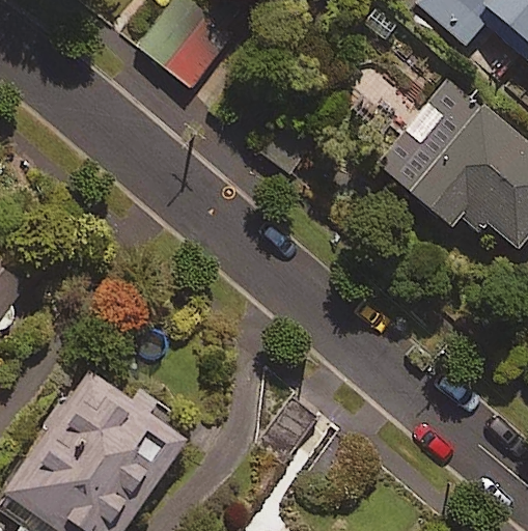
[(192,88),(234,29),(193,0),(172,0),(137,49),(192,88)]
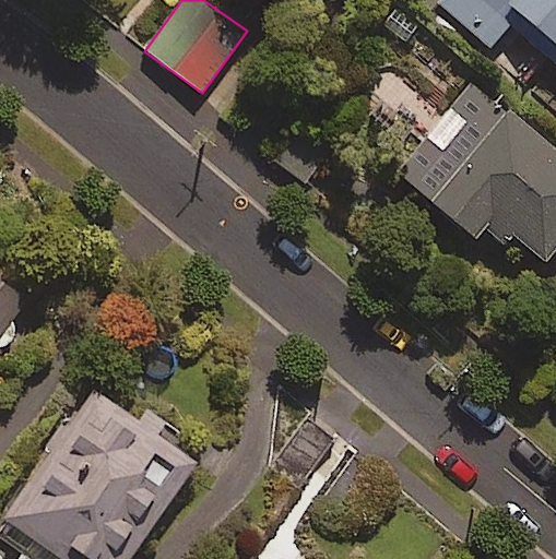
[(555,0),(442,0),(440,3),(489,48),(510,25),(555,64),(555,0)]
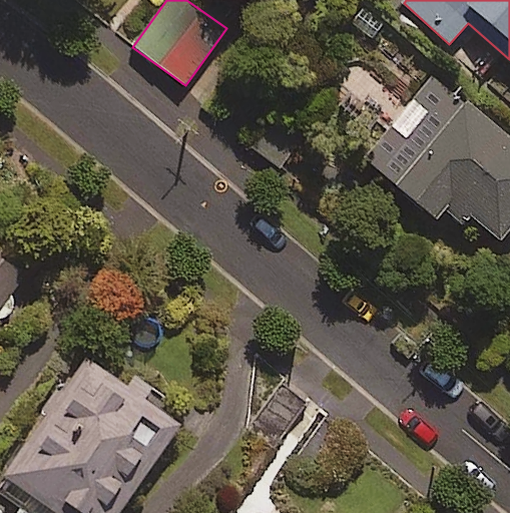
[(509,139),(433,76),(363,160),(437,221),(453,203),(500,241),(509,229),(509,139)]
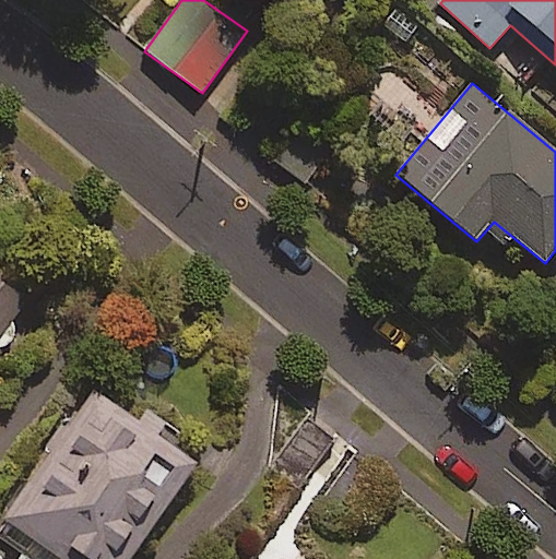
[(329,152),(295,129),(273,159),(307,182),(329,152)]
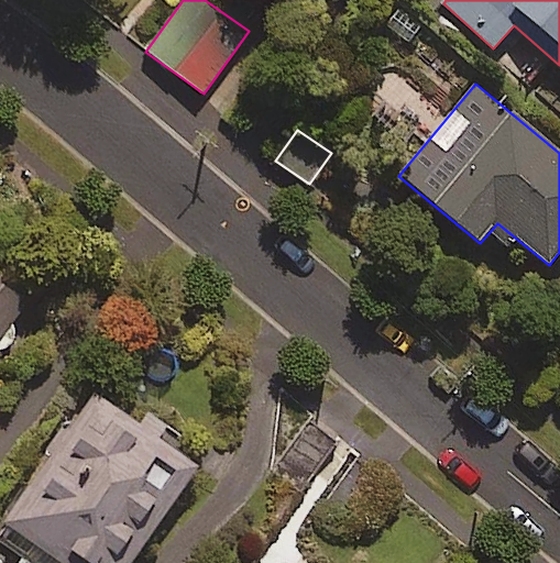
[(0,342),(26,304),(0,285),(0,342)]
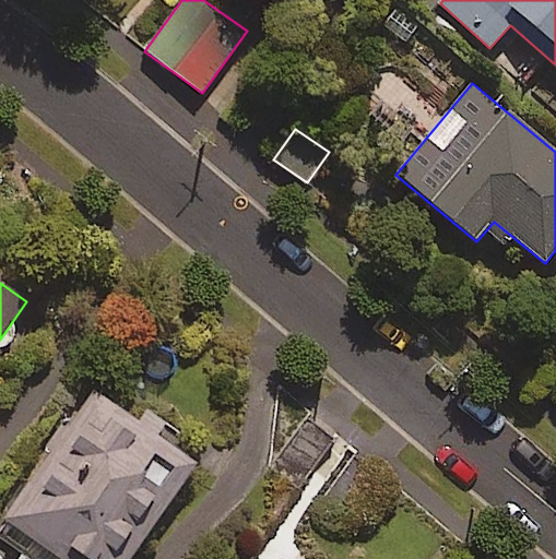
[(130,558),(199,459),(95,388),(0,526),(0,536),(25,554),(21,558),(130,558)]
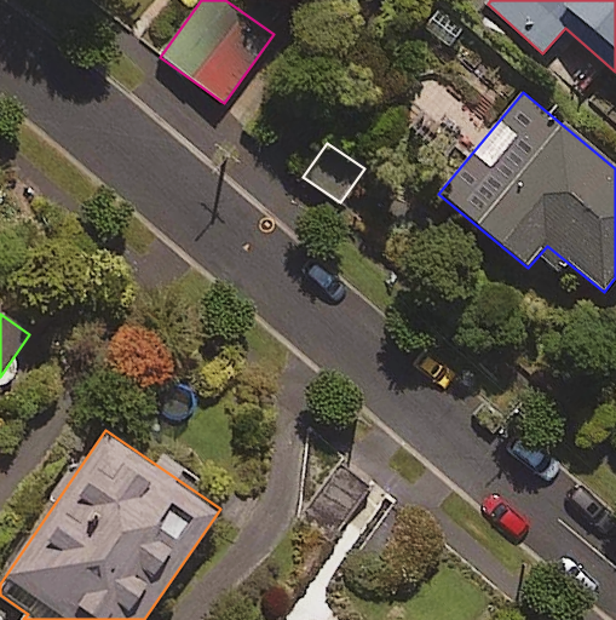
All buildings are outlined.
